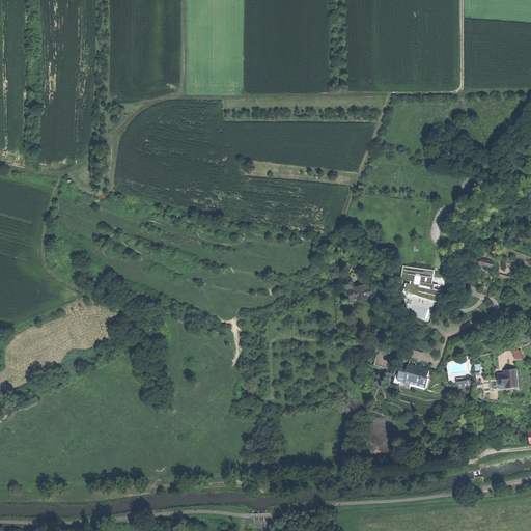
[(431,289),(435,270),(402,264),(400,280),(403,280),(402,292),(417,295),(416,300),(418,300),(418,298),(435,300),(437,289),(431,289)]
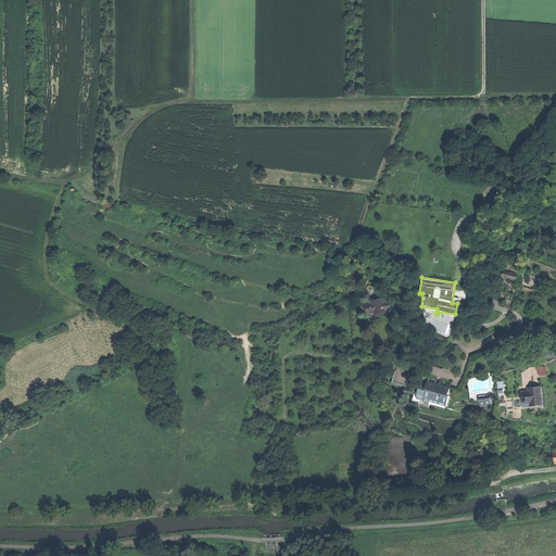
[(538,366),(539,375),(547,375),(546,366),(538,366)]
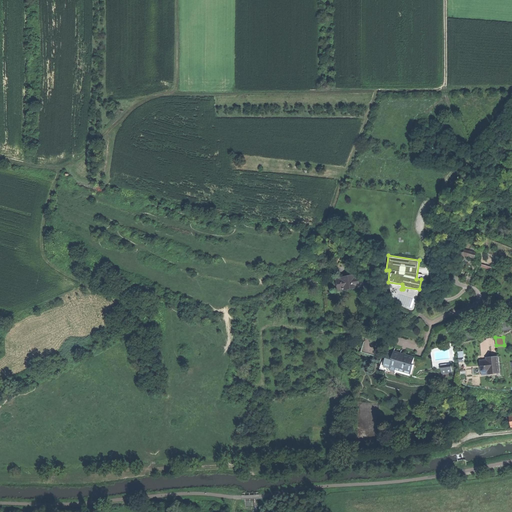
[(413,366),(415,358),(408,356),(393,353),(391,361),(393,361),(390,370),(411,376),(414,366),(413,366)]
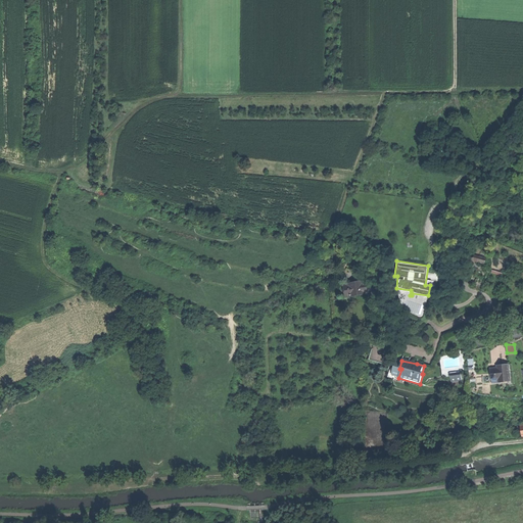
[(511,381),(509,365),(502,365),(496,366),(496,368),(490,369),(492,380),(498,379),(498,382),(511,381)]
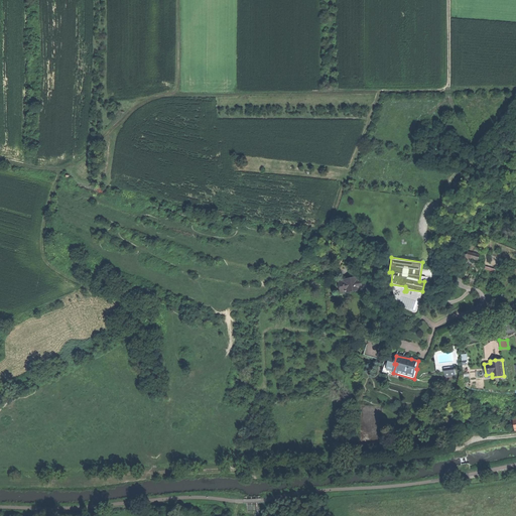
[(450,374),(456,374),(455,368),(444,369),(444,377),(450,376),(450,374)]
